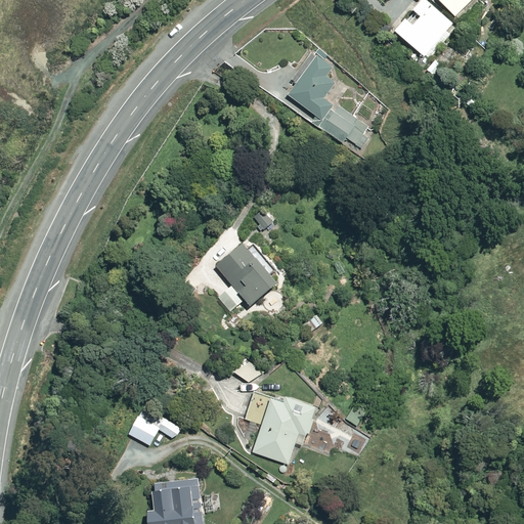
[(406,16),(394,30),(426,58),(455,26),(426,0),(420,0),(413,8),(422,16),(415,24),(406,16)]
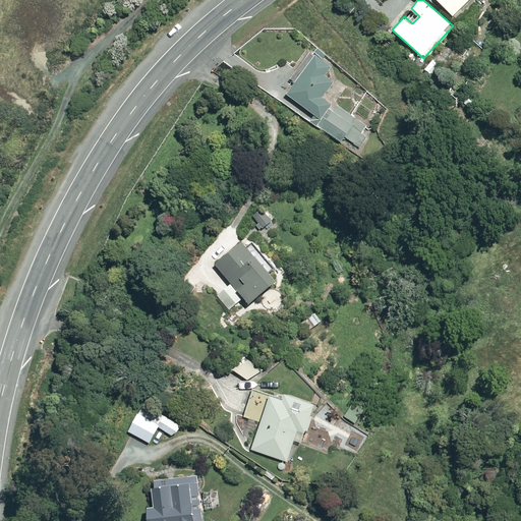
[(435,0),(454,17),(470,0),(435,0)]
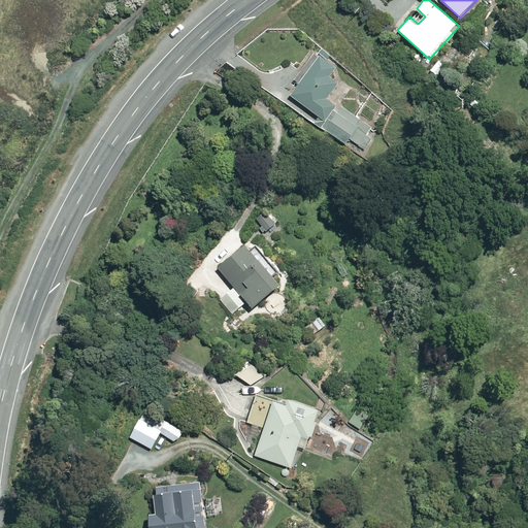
[(318,52),(291,98),(314,113),(308,124),(360,150),(373,127),(325,97),(335,87),(328,78),(336,68),(318,52)]
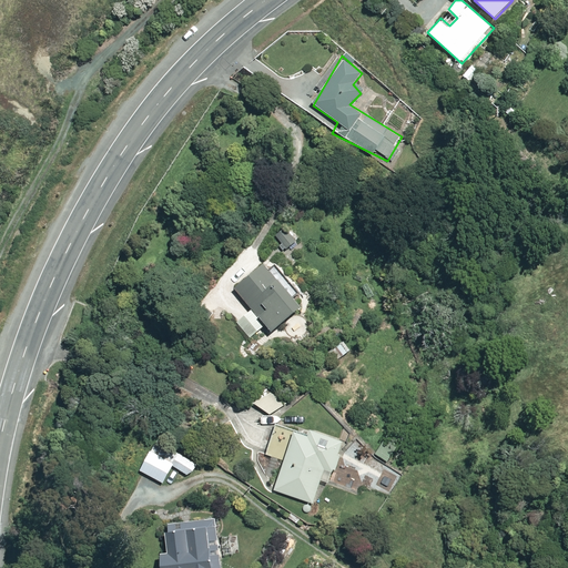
[(485,73),(474,63),(462,75),(474,87),(485,73)]
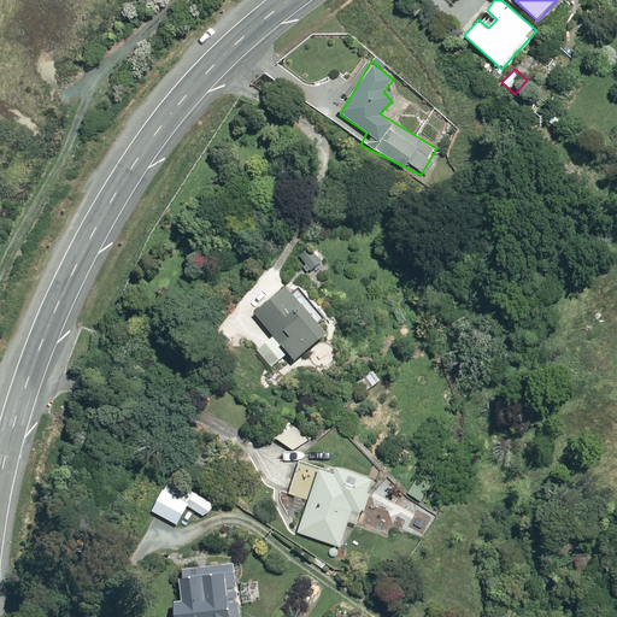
[(321,260),(310,245),(295,254),(307,270),(321,260)]
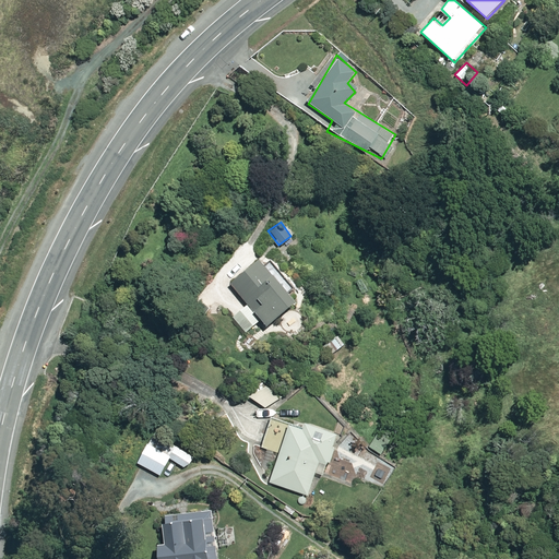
[(258,253),(226,282),(268,329),(299,300),(258,253)]
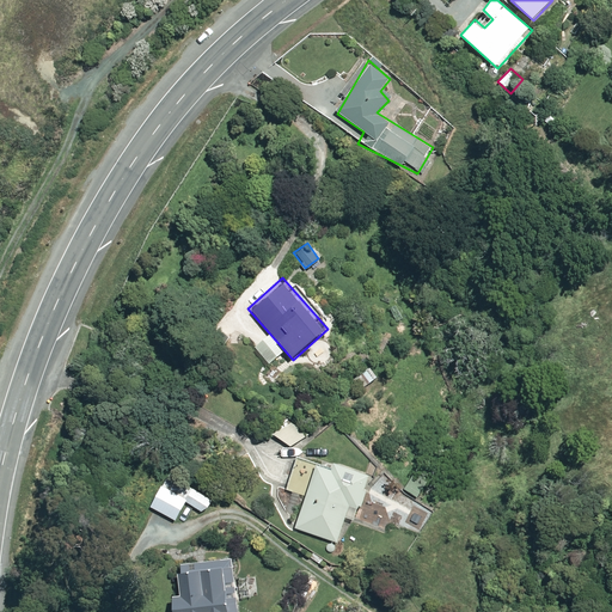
[(306,433),(292,416),(271,432),(288,454),(300,445),(297,441),(306,433)]
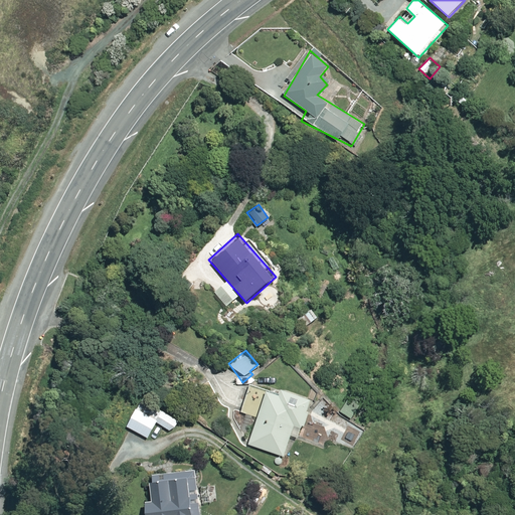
[(151,391),(110,416),(148,450),(186,430),(151,391)]
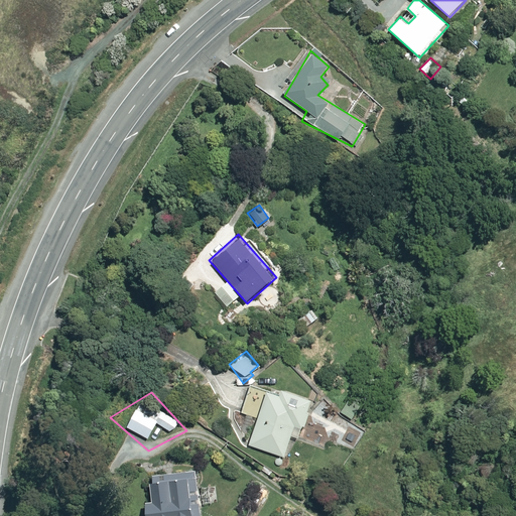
[(264,395),(249,447),(286,459),(301,406),(264,395)]
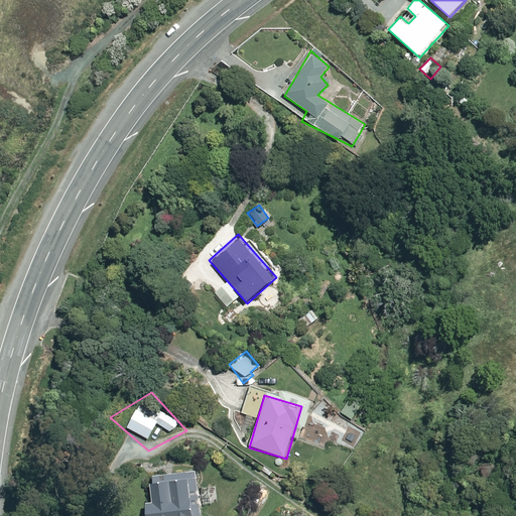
[(358,407),(347,402),(341,413),(352,419),(358,407)]
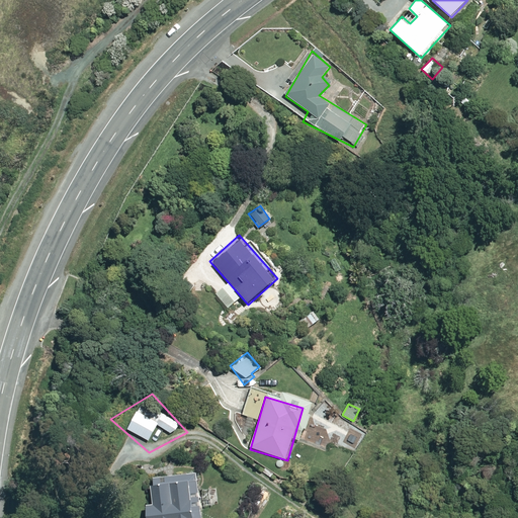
[(198,517),(194,476),(146,481),(150,517),(198,517)]
